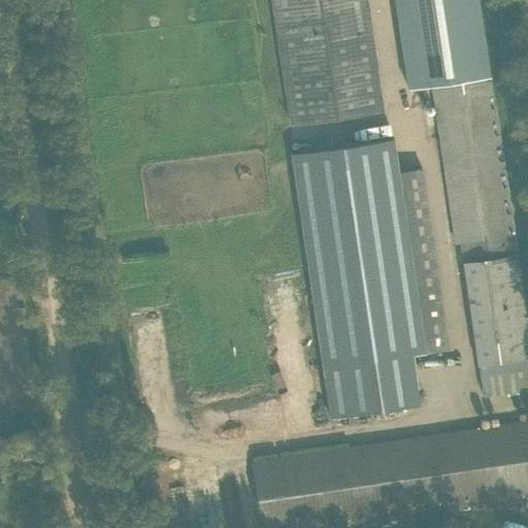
[(270,0),(291,125),(383,111),(365,0),(270,0)]
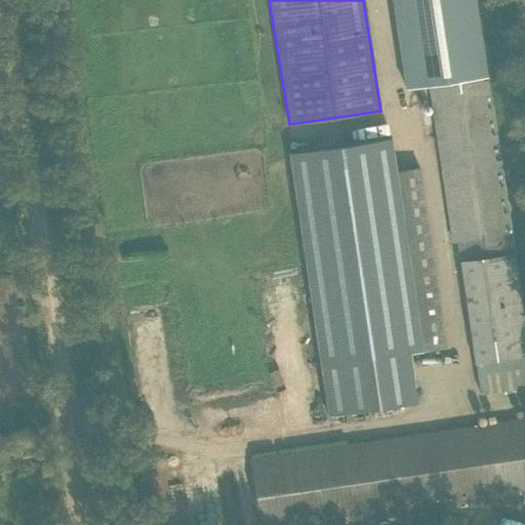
[(428,89),(426,71),(486,63),(476,0),(393,0),(407,92),(428,89)]
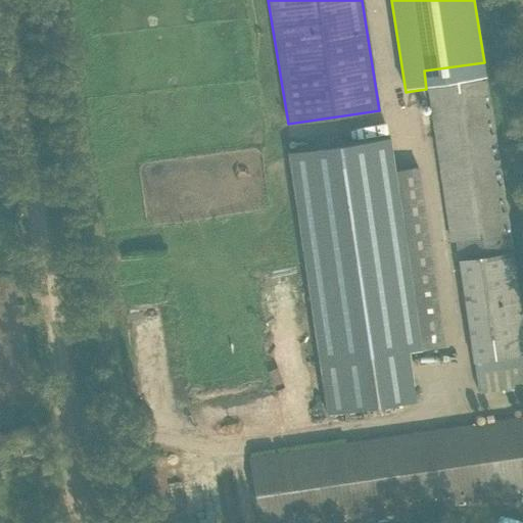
[(426,89),(453,262),(459,260),(514,253),(484,62),(424,70),(426,89)]
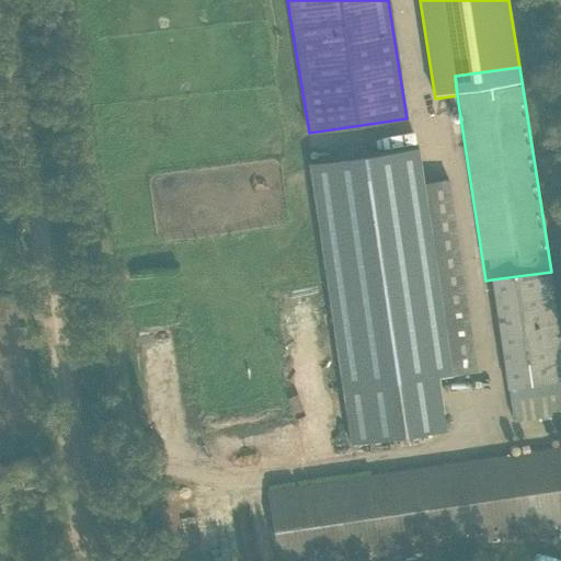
[(309,164),(343,393),(451,375),(423,182),(418,148),(309,164)]
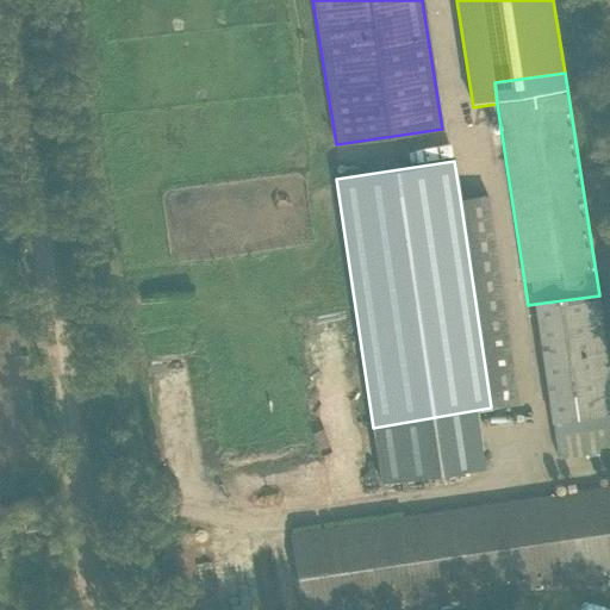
[(535,304),(556,458),(609,450),(609,374),(599,296),(535,304)]
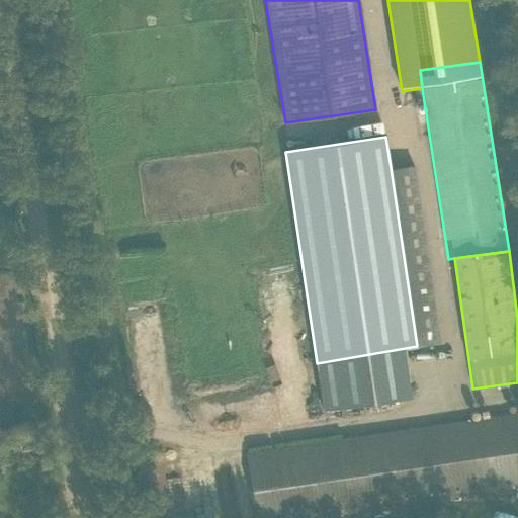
[(517,419),(252,458),(261,517),(330,517),(517,491),(517,419)]
